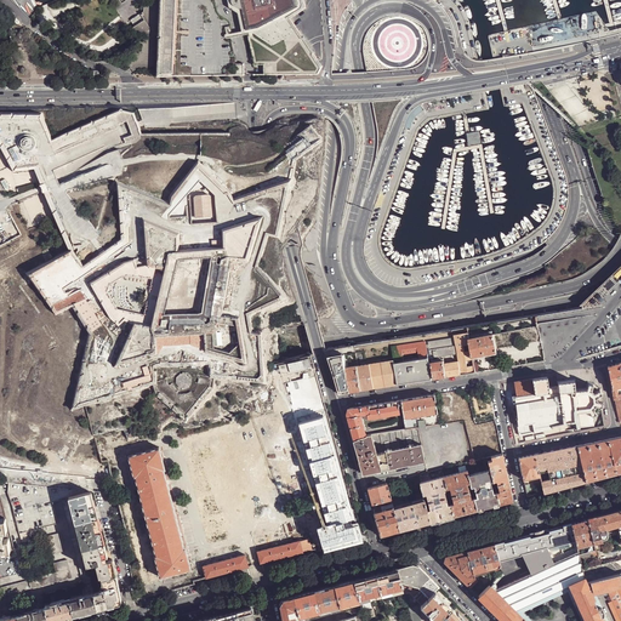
[(158,0),(157,63),(157,77),(165,77),(176,77),(177,0),(229,0),(232,6),(240,11),(245,16),(246,22),(241,17),(245,34),(250,33),(256,61),(256,64),(266,64),(267,74),(320,74),(324,67),(303,36),(291,18),(307,9),(303,0),(158,0)]
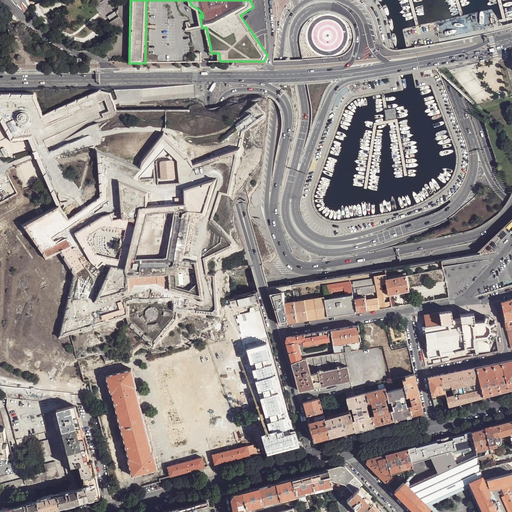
[(107,24),(112,31),(124,22),(116,10),(108,16),(112,21),(107,24)]
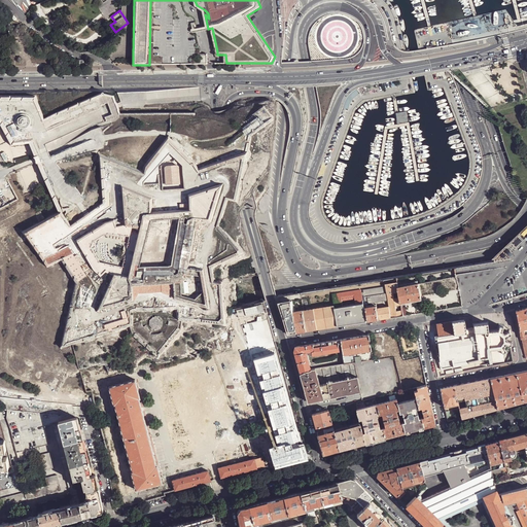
[(406,119),(405,110),(396,111),(394,111),(396,121),(398,121),(406,119)]
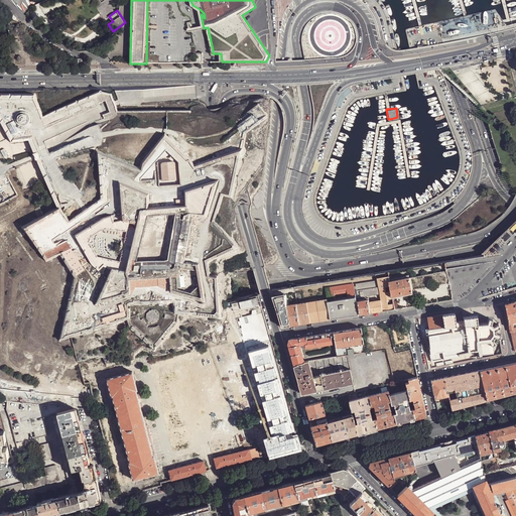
[(21,125),(24,126),(26,125),(29,124),(30,122),(31,120),(31,118),(31,116),(30,113),(28,112),(26,111),(23,111),(21,111),(19,113),(17,115),(16,117),(16,120),(17,122),(19,124),(21,125)]
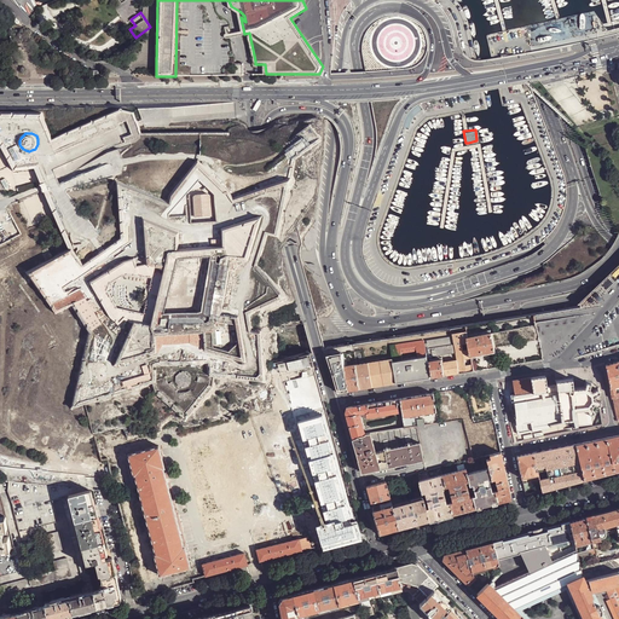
[(287,150),(293,156),(310,143),(304,137),(287,150)]
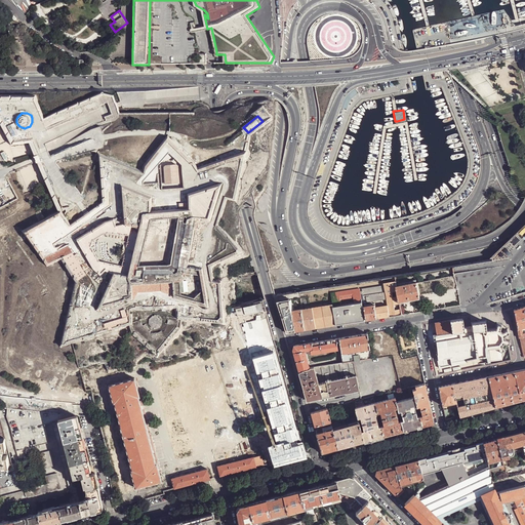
[(165,183),(178,183),(177,164),(175,163),(165,164),(163,165),(165,183)]
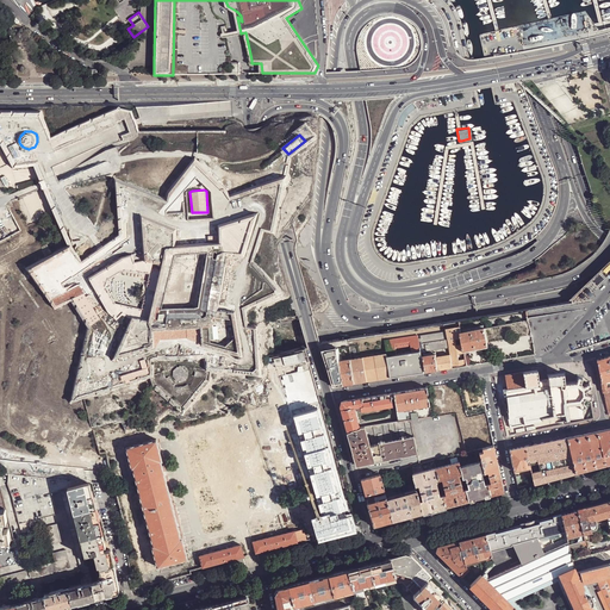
[(241,251),(250,219),(221,226),(221,244),(222,249),(223,248),(224,250),(241,251)]
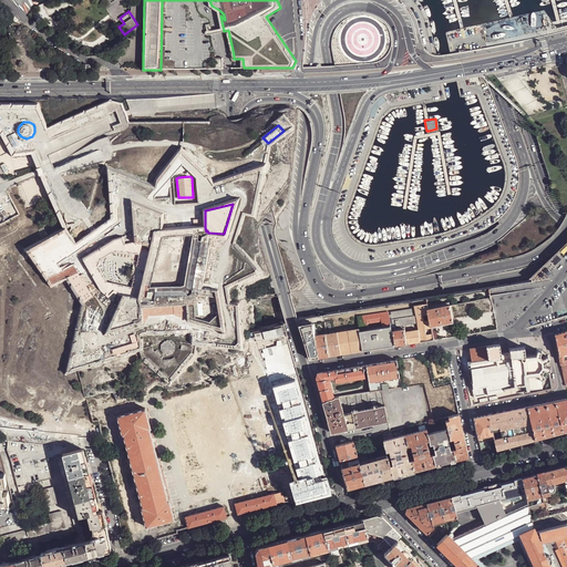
[(175,210),(164,212),(165,226),(176,225),(175,210)]
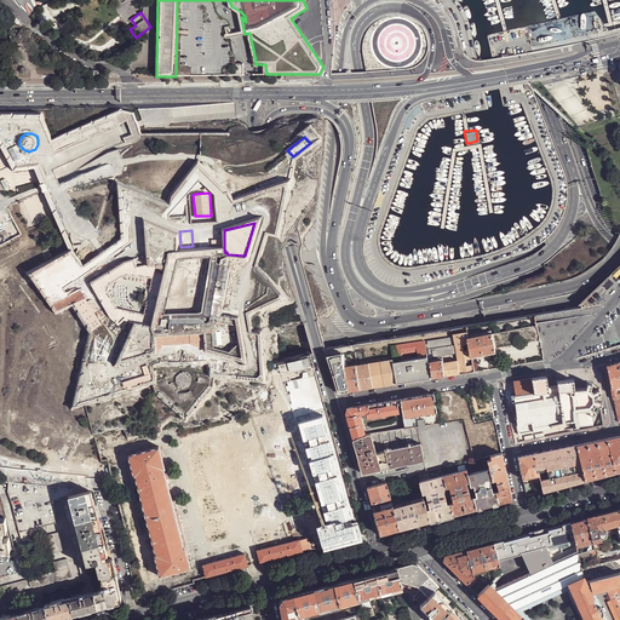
[(118,268),(121,275),(128,274),(150,277),(149,285),(148,290),(149,291),(150,293),(149,296),(149,297),(148,298),(147,298),(144,304),(144,308),(143,311),(139,311),(116,306),(108,290),(109,282),(118,277),(114,270),(93,282),(112,313),(116,319),(118,321),(124,317),(126,317),(127,317),(133,320),(143,321),(148,302),(155,303),(158,291),(150,290),(155,267),(148,265),(147,265),(135,267),(133,259),(125,262),(125,263),(118,268)]
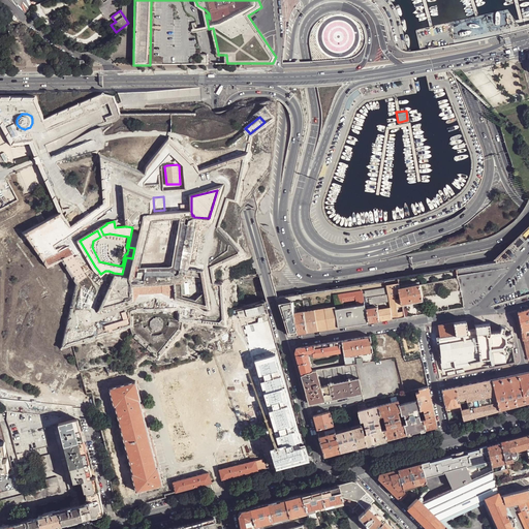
[(128,247),(134,248),(139,228),(132,227),(128,247)]
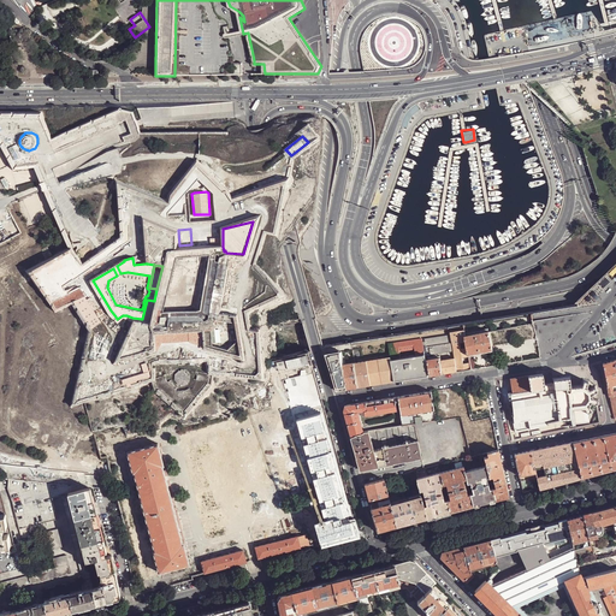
[(169,288),(176,289),(182,267),(175,265),(169,288)]
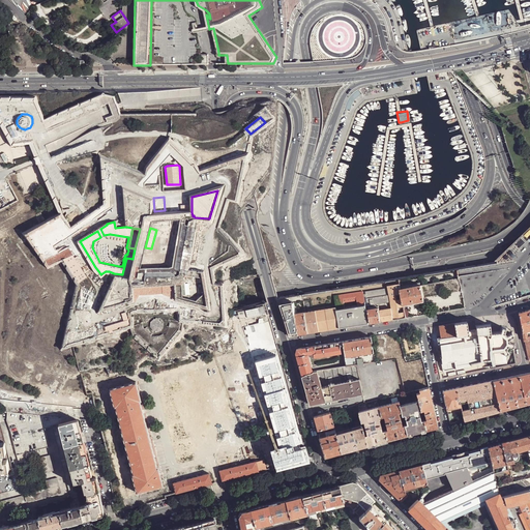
[(67,246),(63,240),(55,246),(56,248),(57,248),(59,252),(67,246)]
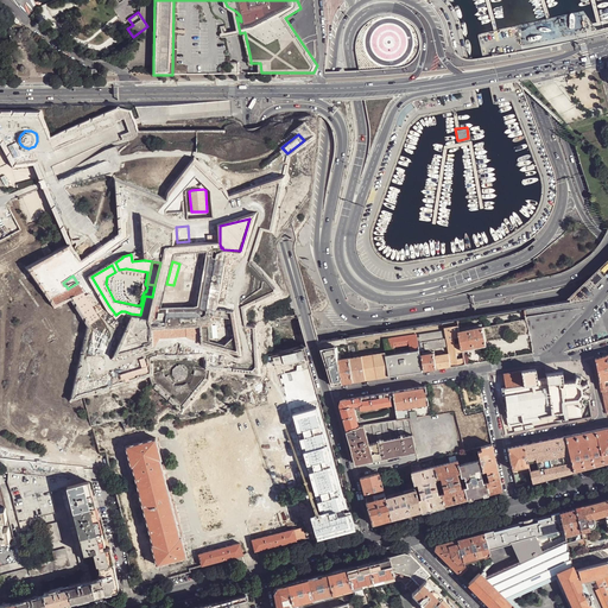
[(140,315),(147,316),(152,297),(145,296),(140,315)]
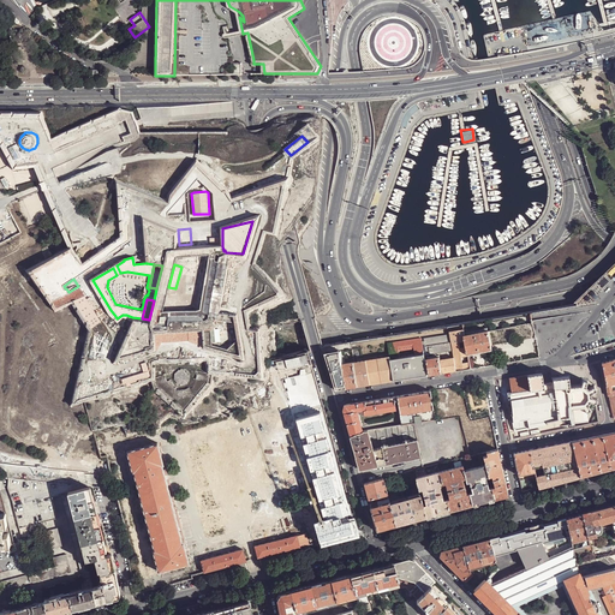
[(228,348),(231,345),(227,340),(226,342),(216,340),(215,327),(214,328),(212,328),(212,344),(228,348)]
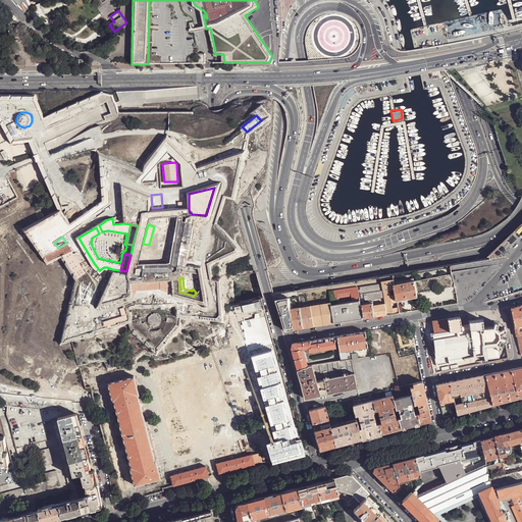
[(395,314),(400,313),(398,302),(395,284),(394,279),(382,281),(382,283),(384,298),(385,302),(387,315),(395,314)]
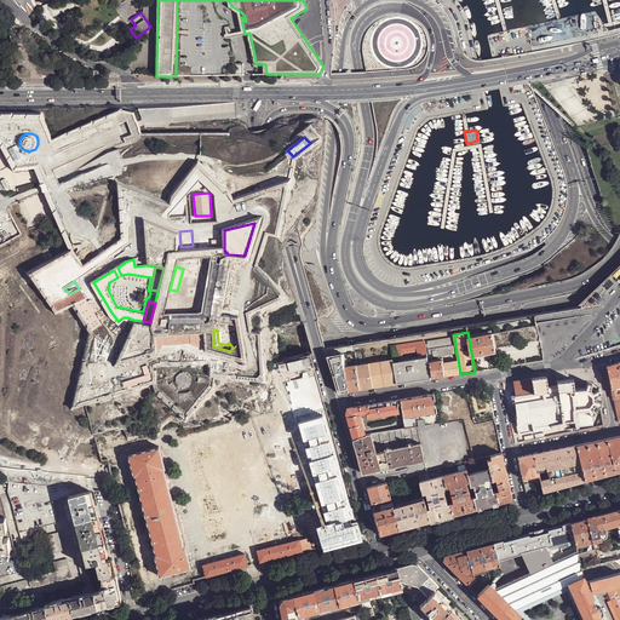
[(493,333),(469,338),(472,359),(497,354),(495,348),(493,333)]
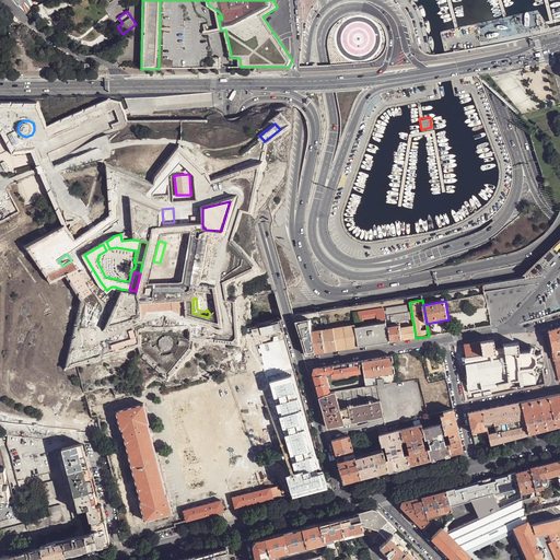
[(142,304),(142,315),(156,315),(155,303),(142,304)]
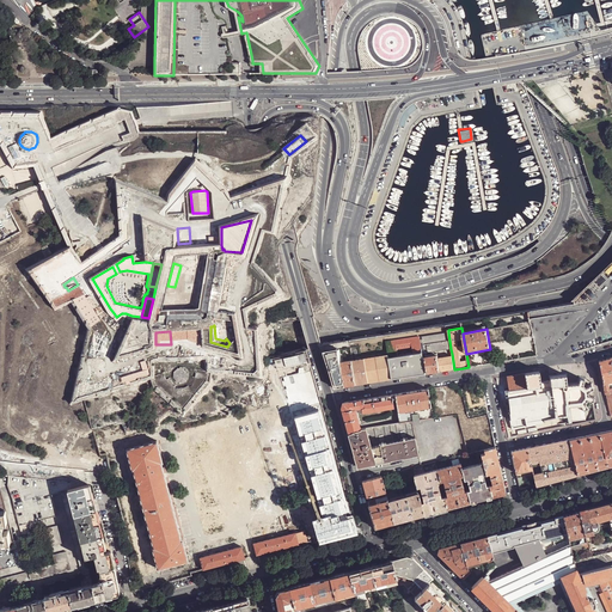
[(448,332),(422,336),(423,338),(424,353),(426,353),(451,349),(448,332)]
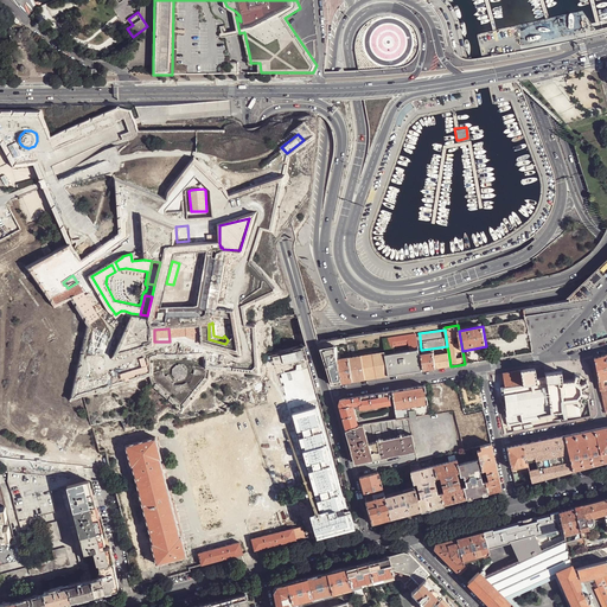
[(416,333),(383,338),(387,355),(420,350),(421,350),(420,336),(417,336),(416,333)]
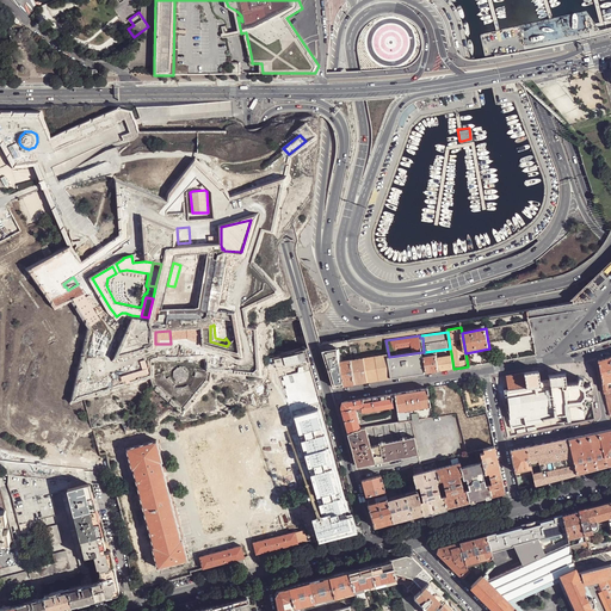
[(327,350),(325,352),(331,370),(343,368),(341,362),(340,349),(327,350)]
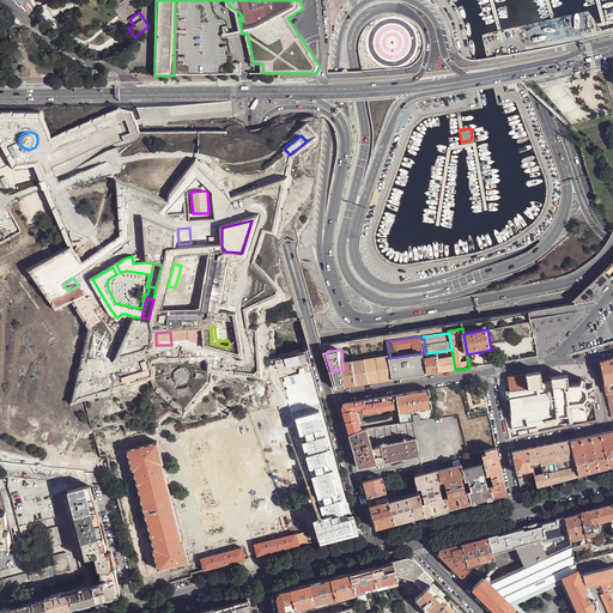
[(413,376),(428,374),(424,353),(390,358),(393,380),(413,376)]
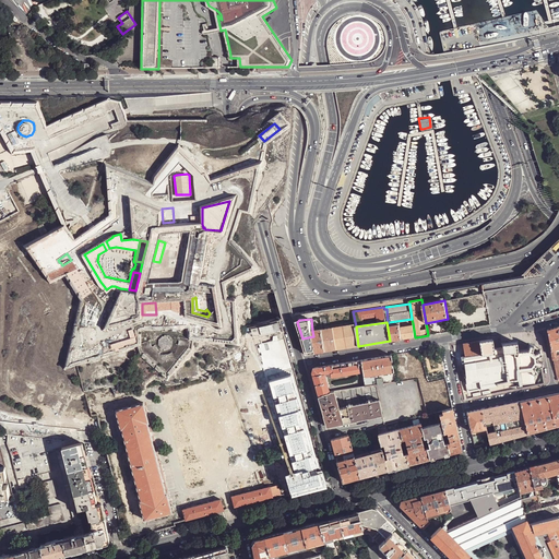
[(400,324),(402,340),(409,339),(415,337),(413,323),(400,324)]
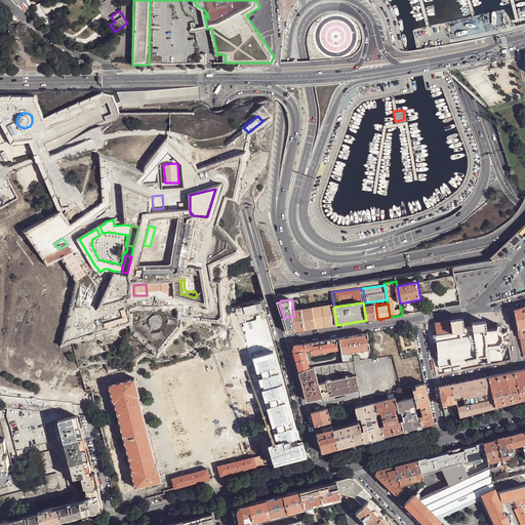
[(333,305),(303,309),(307,330),(336,325),(334,307),(333,305)]
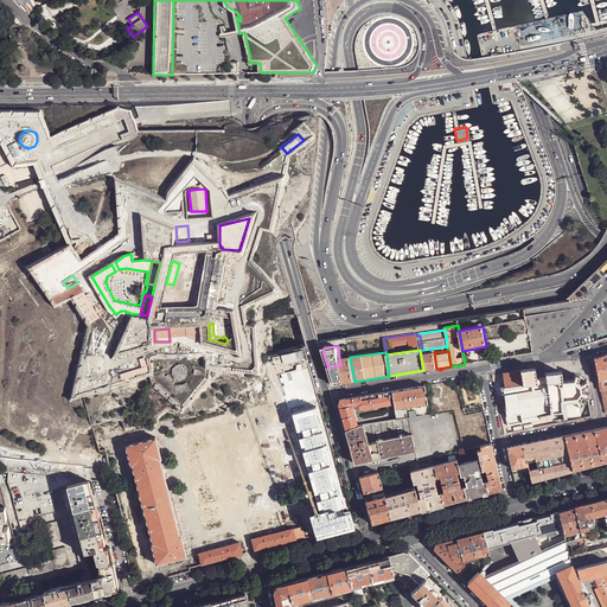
[(422,355),(426,370),(432,369),(436,369),(434,352),(422,355)]
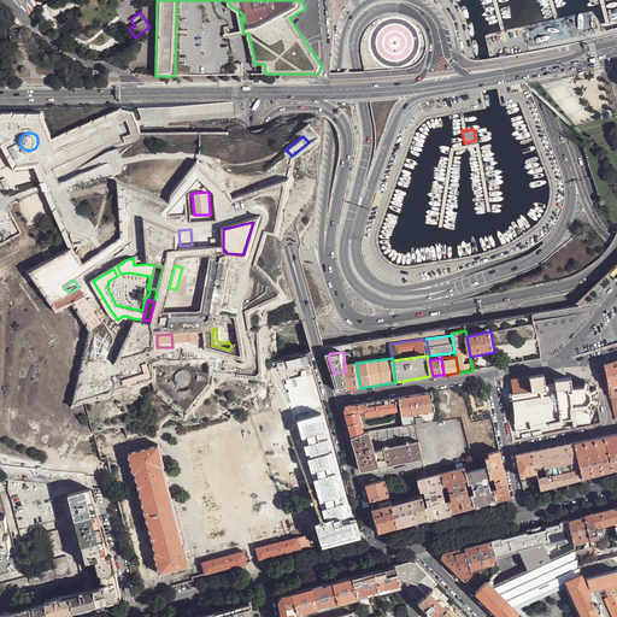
[(607,363),(604,364),(607,387),(616,383),(616,370),(615,360),(607,363)]
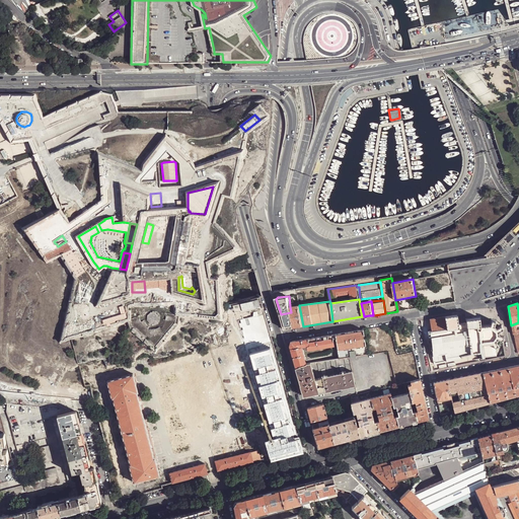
[(297,327),(303,326),(299,305),(290,307),(291,312),(294,327),(297,327)]
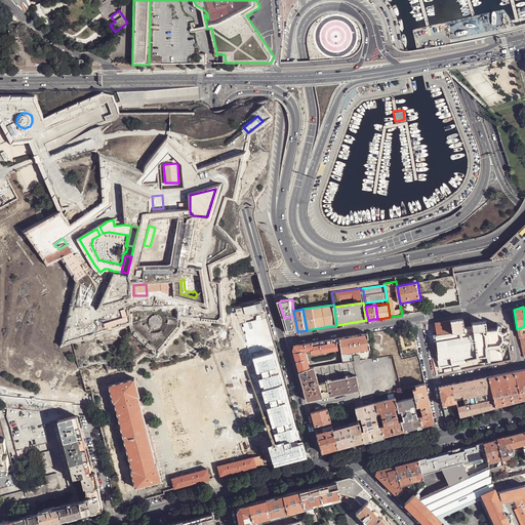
[(274,339),(266,311),(251,315),(260,344),(274,339)]
